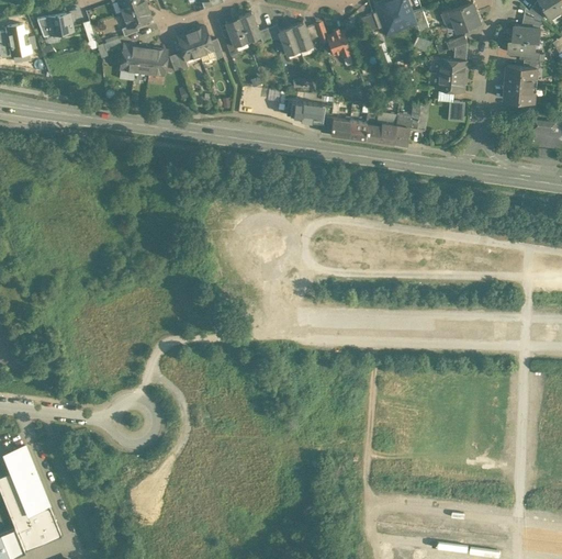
[(120,0),(117,1),(123,14),(146,7),(143,0),(120,0)]
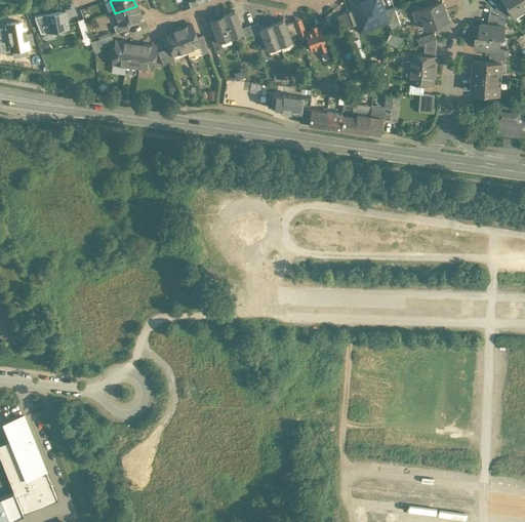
[(207,0),(198,0),(194,2),(193,0),(188,2),(191,9),(208,3),(207,0)]
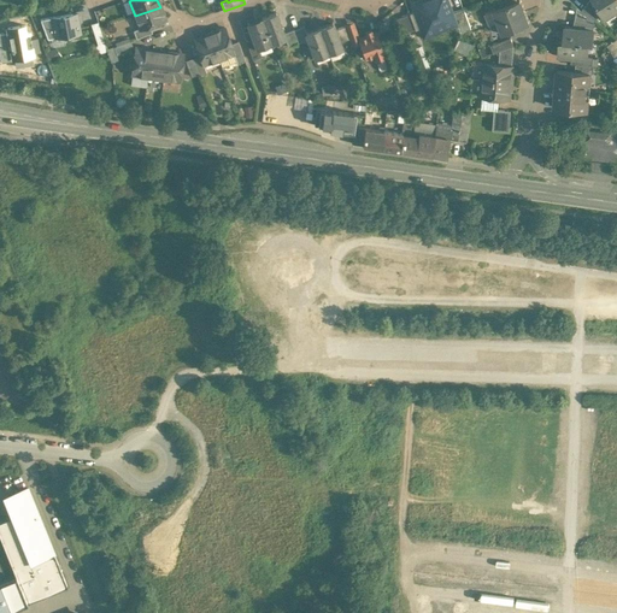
[(447,0),(428,0),(411,6),(423,40),(457,27),(453,15),(447,0)]
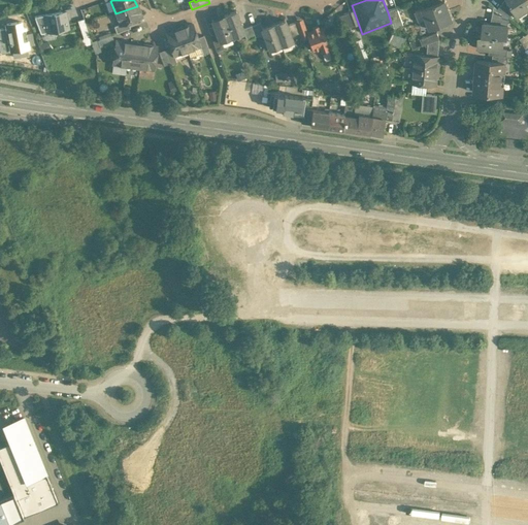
[(441,0),(430,0),(429,1),(428,0),(423,2),(425,10),(442,3),(441,0)]
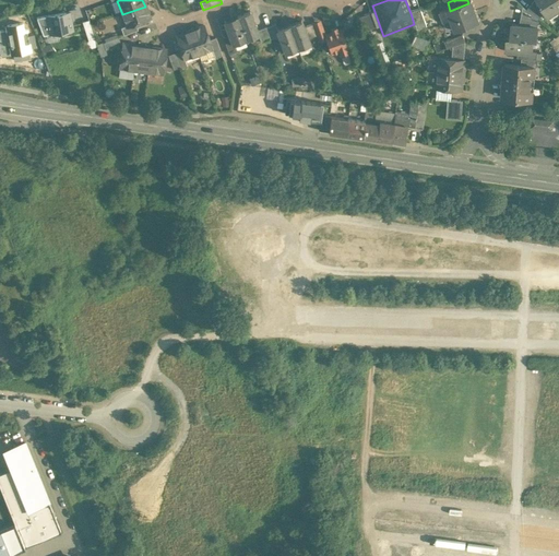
[(558,13),(549,0),(535,0),(536,1),(546,15),(548,19),(558,13)]
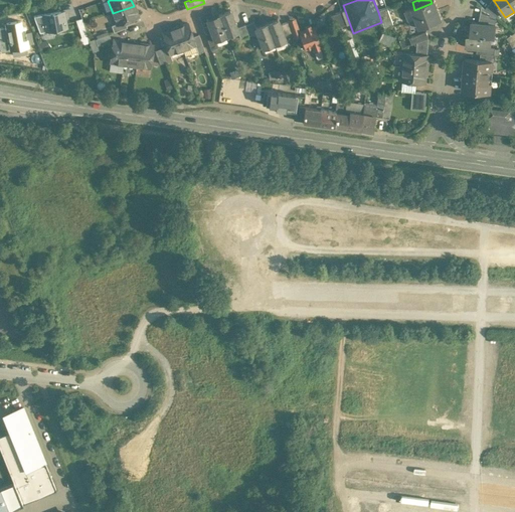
[(514,0),(506,0),(514,12),(514,10),(514,0)]
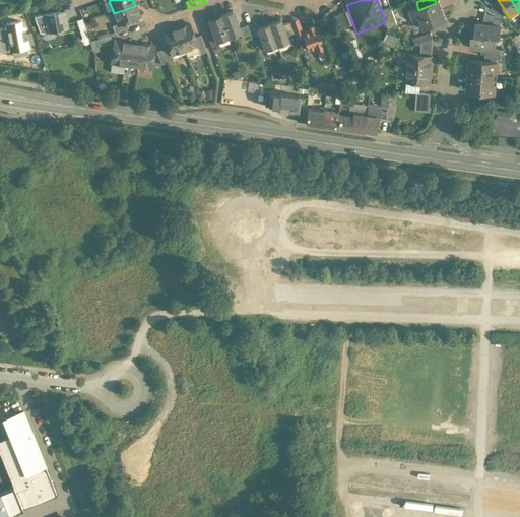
[(508,14),(499,1),(490,11),(501,19),(508,14)]
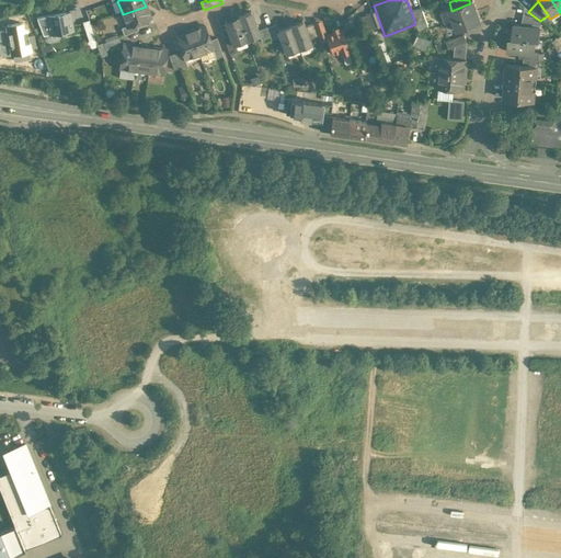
[(451,11),(449,12),(454,23),(477,14),(472,3),(470,3),(451,11)]
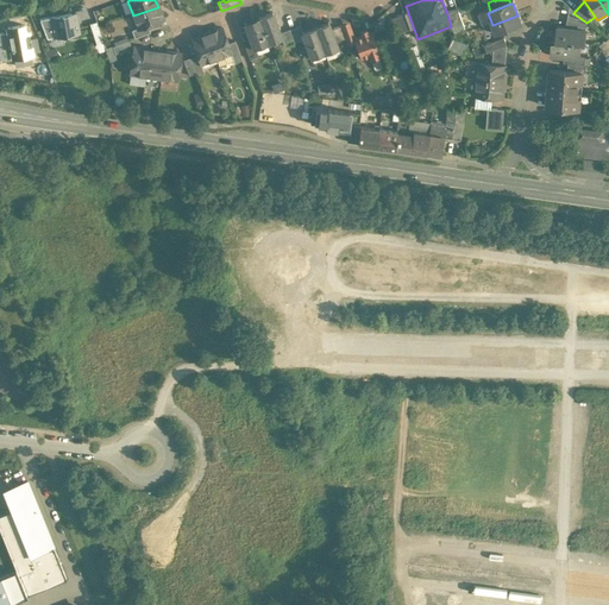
[(158,7),(133,16),(138,31),(148,27),(163,21),(158,7)]
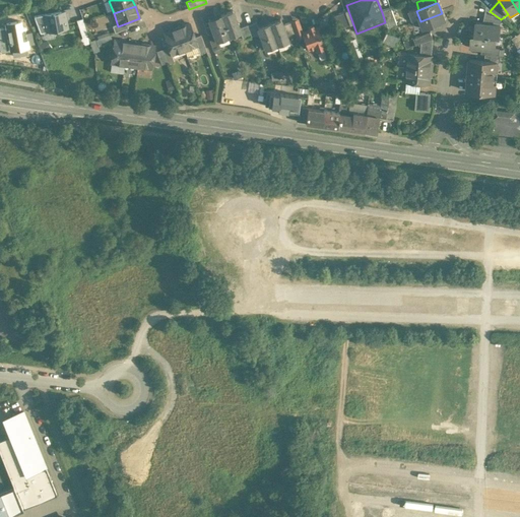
[(501,19),(490,11),(486,8),(483,25),(501,27),(501,19)]
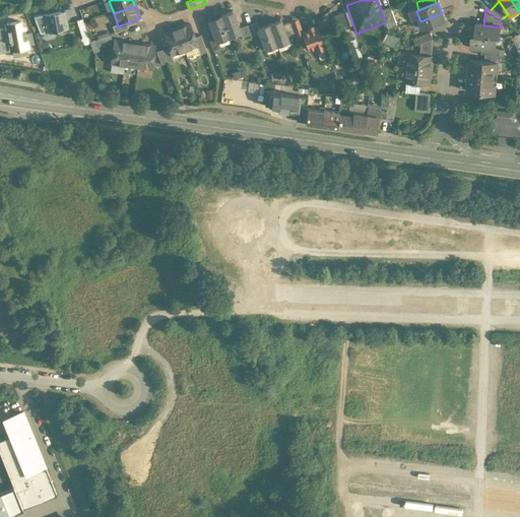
[(391,9),(382,12),(385,22),(386,22),(388,29),(397,26),(391,9)]
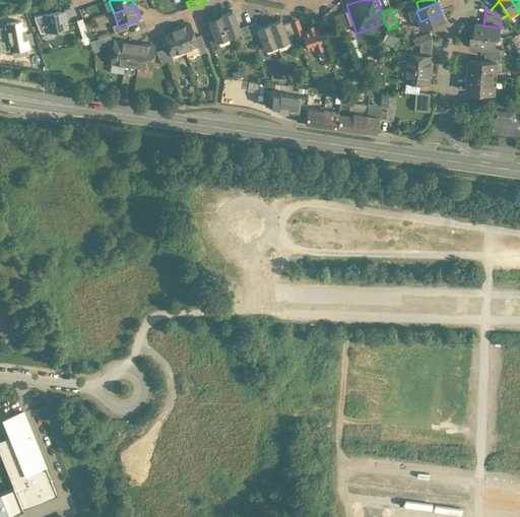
[(64,13),(44,17),(47,34),(53,33),(54,35),(61,34),(61,30),(67,29),(64,13)]
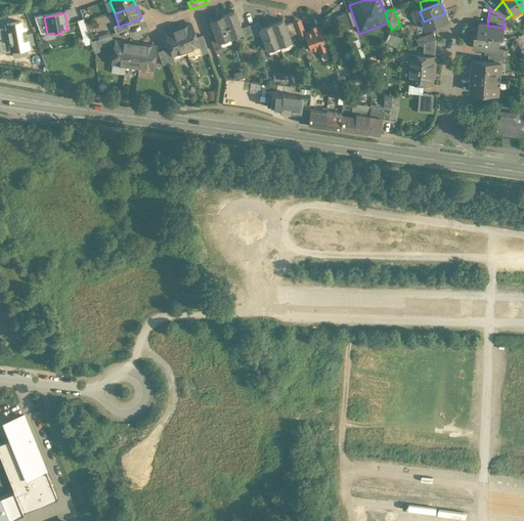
[(234,13),(222,17),(230,39),(242,35),(243,35),(241,31),(234,13)]
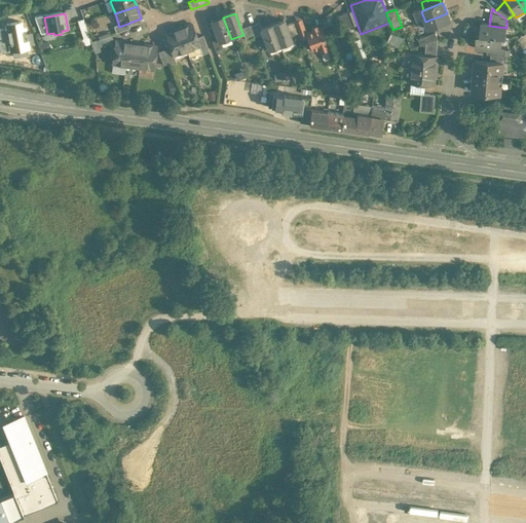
[(447,13),(425,22),(428,31),(451,24),(447,13)]
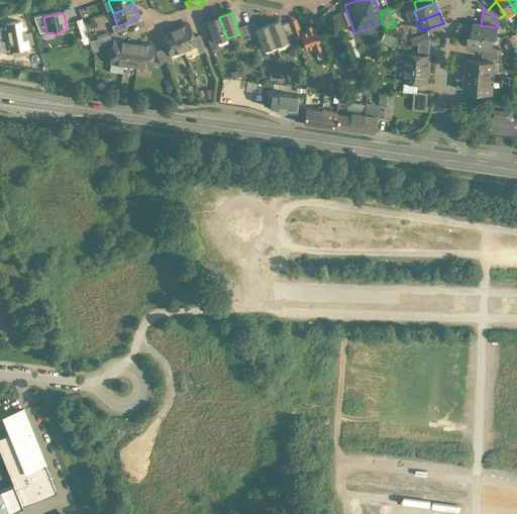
[(342,14),(331,18),(336,31),(347,27),(342,14)]
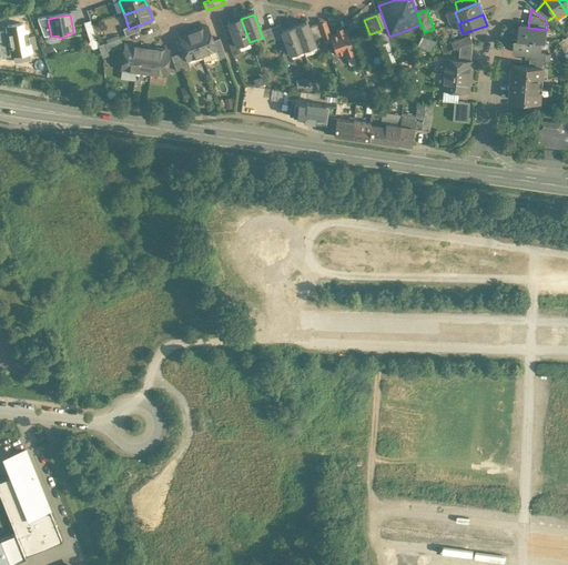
[(250,42),(241,19),(227,23),(233,38),(236,48),(237,48),(250,42)]
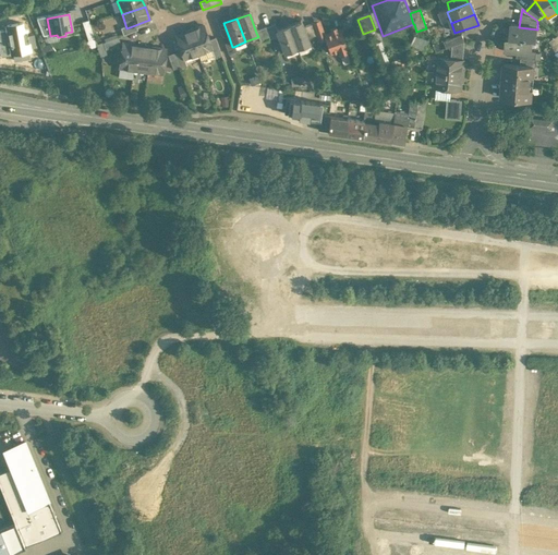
[(88,22),(82,24),(89,49),(96,47),(88,22)]
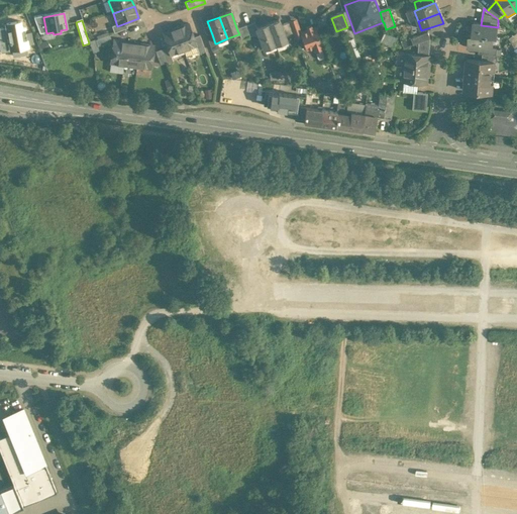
[(296,20),(289,23),(290,23),(293,33),(300,31),(296,20)]
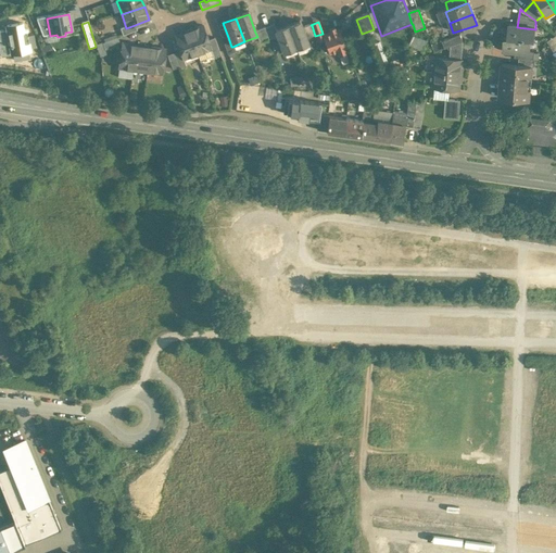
[(300,23),(288,27),(297,51),(308,47),(306,41),(302,29),(300,23)]
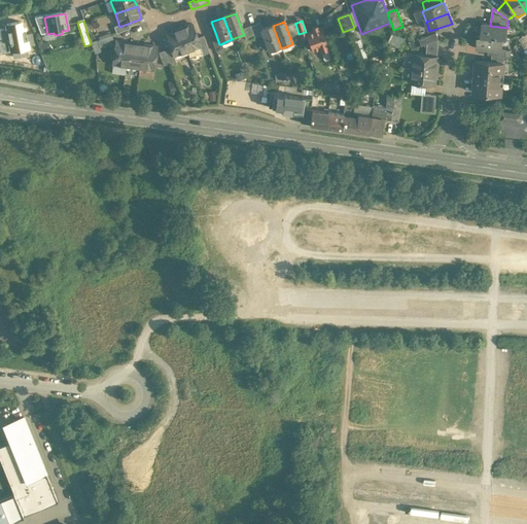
[(2,55),(31,50),(28,31),(26,31),(25,23),(4,26),(5,31),(0,31),(0,44),(2,55)]
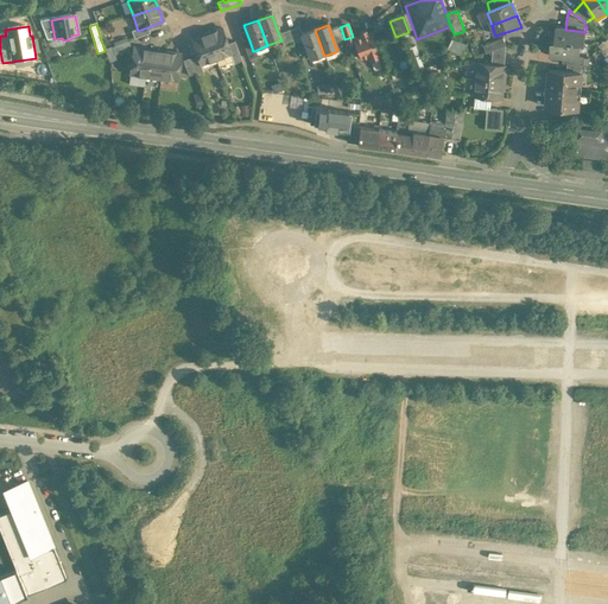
[(147,27),(138,31),(132,32),(134,40),(150,35),(147,27)]
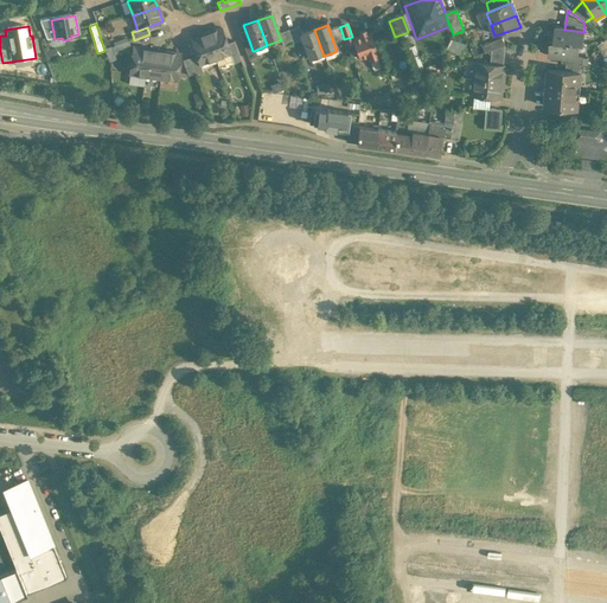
[(340,27),(330,32),(334,45),(345,42),(344,39),(340,27)]
